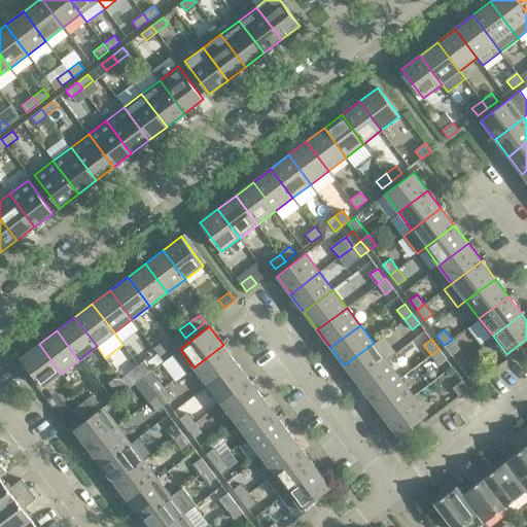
[(459,349),(452,340),(444,345),(451,355),(459,349)]
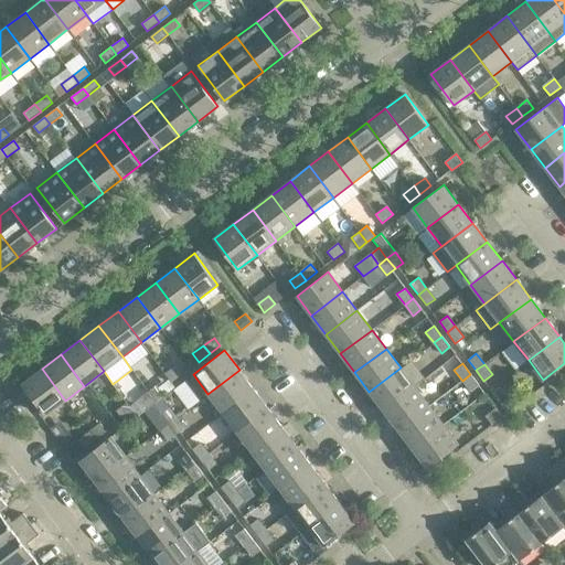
[(171,382),(182,374),(176,366),(166,374),(171,382)]
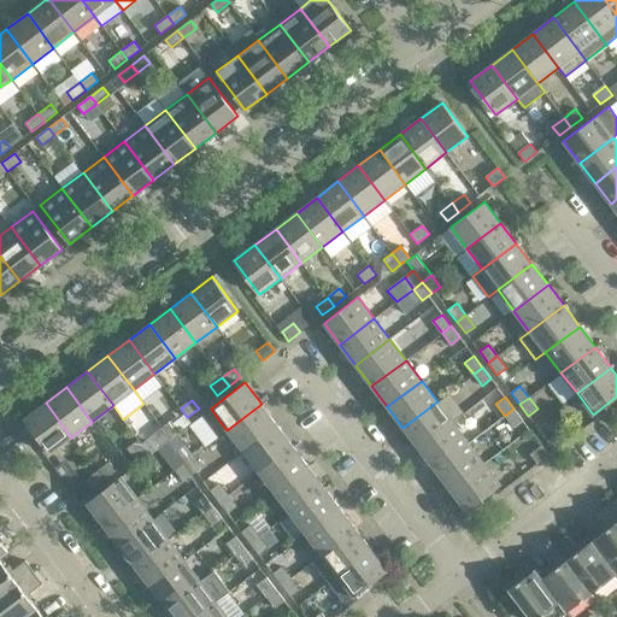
[(453,422),(438,401),(403,428),(418,448),(453,422)]
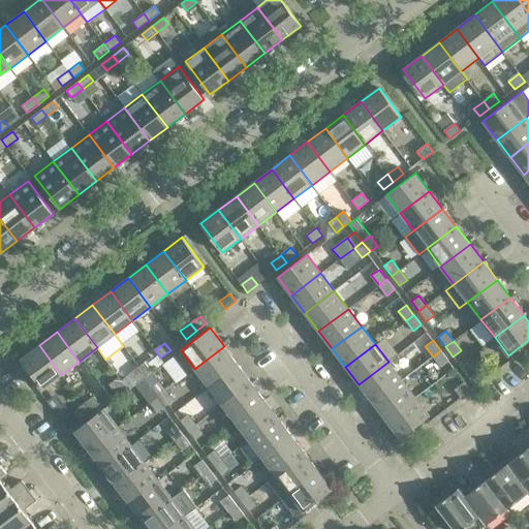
[(61,375),(39,345),(21,360),(42,389),(61,375)]
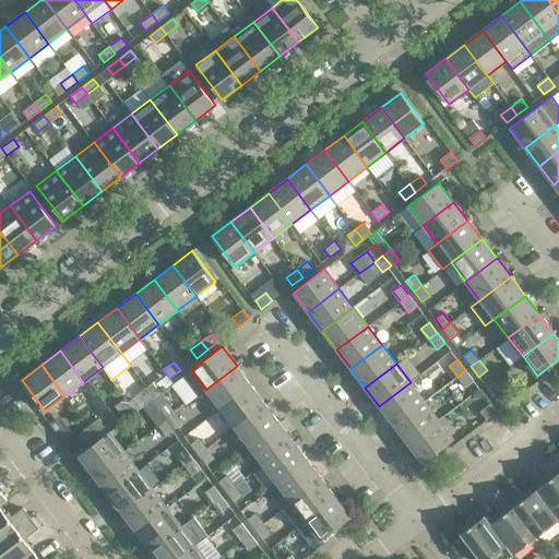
[(251,384),(237,366),(205,390),(221,408),(251,384)]
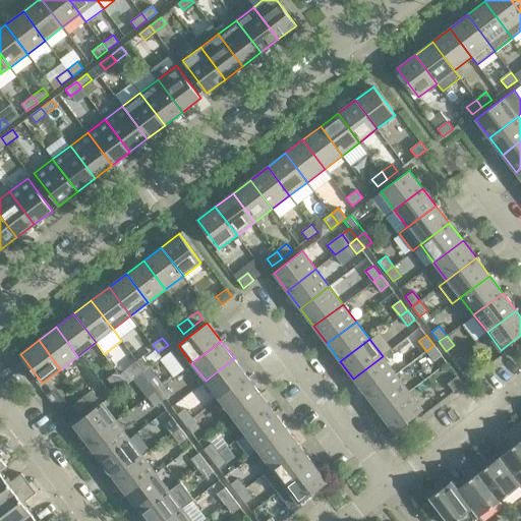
[(442,355),(433,345),(426,351),(433,360),(442,355)]
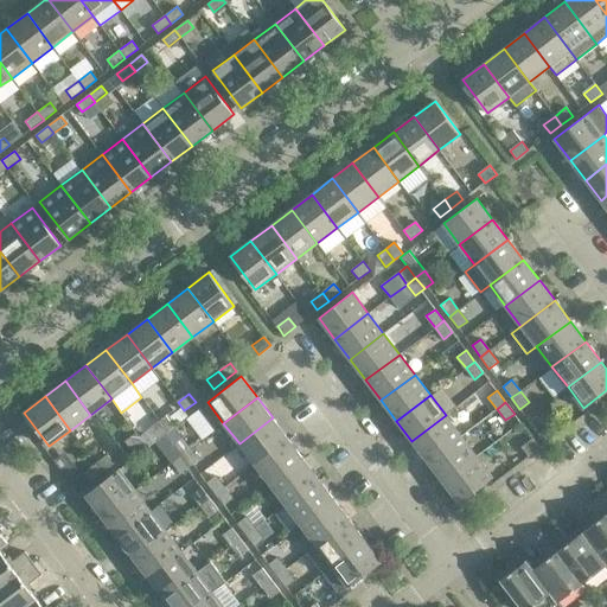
[(168,414),(159,420),(168,432),(177,426),(168,414)]
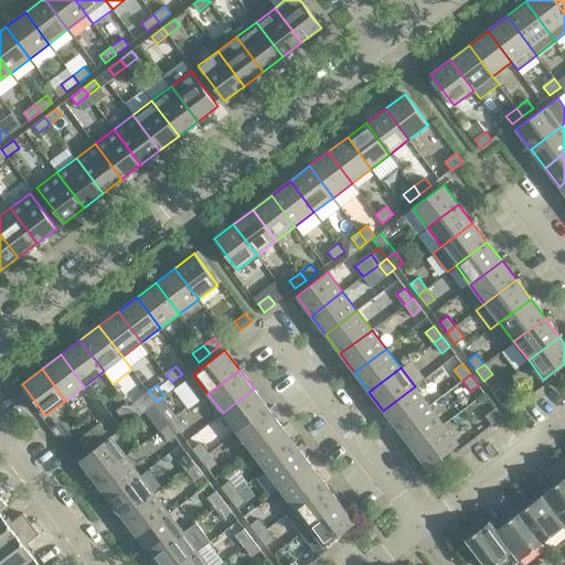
[(429,405),(415,386),(383,411),(397,429),(429,405)]
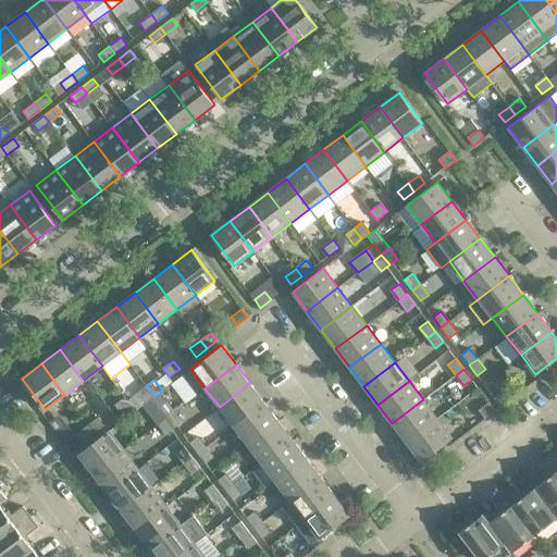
[(264,403),(250,383),(220,407),(234,425),(264,403)]
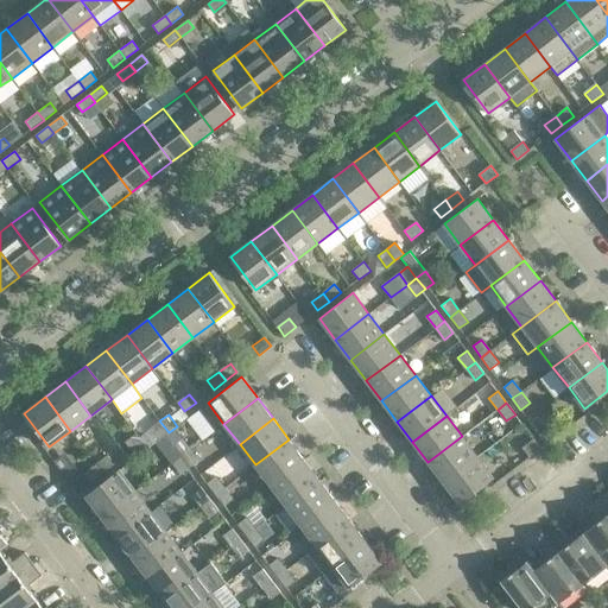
[(169,432),(159,420),(151,428),(159,439),(169,432)]
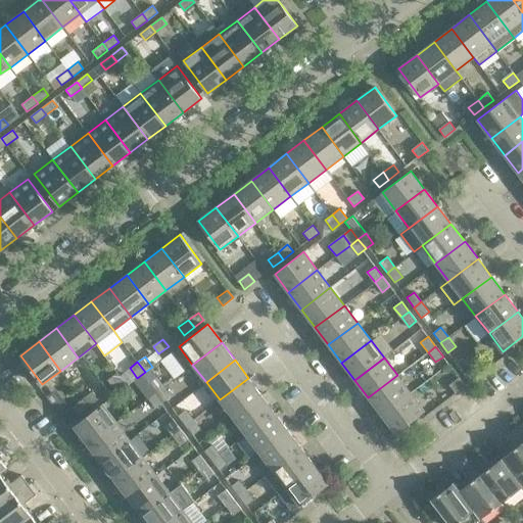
[(474,367),(464,374),(470,381),(480,374),(474,367)]
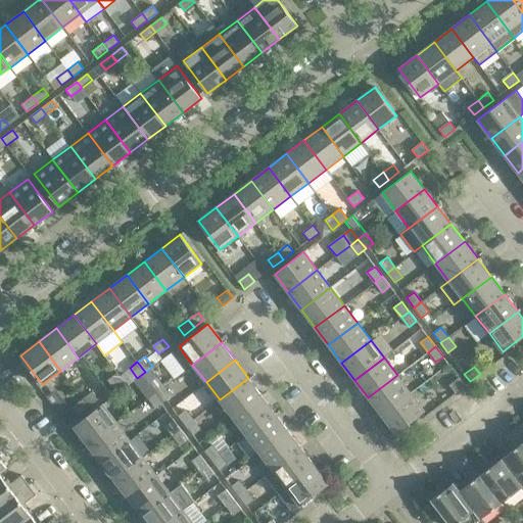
[(107,381),(113,388),(124,381),(117,373),(107,381)]
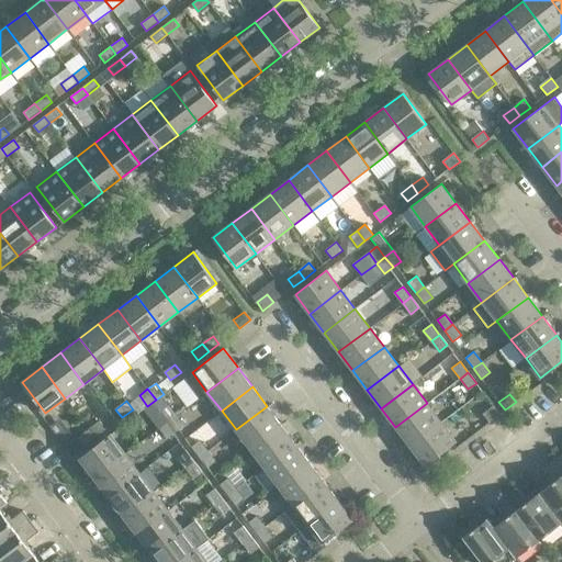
[(441,423),(427,403),(395,427),(409,446),(441,423)]
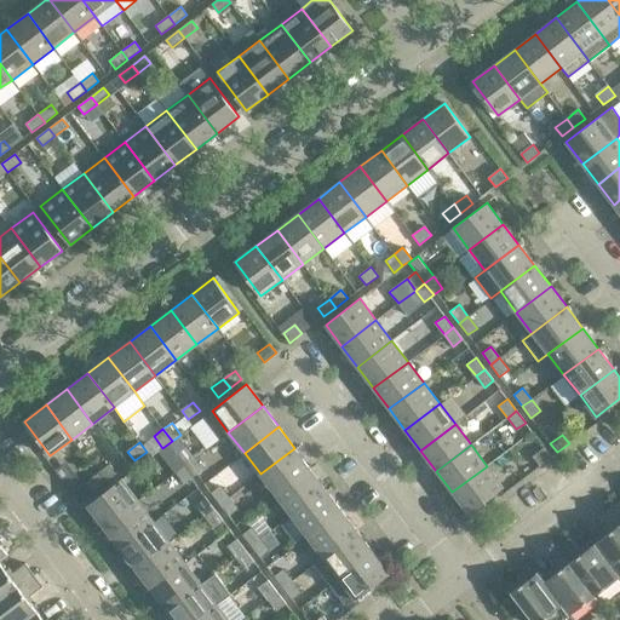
[(185,447),(176,453),(185,465),(194,458),(185,447)]
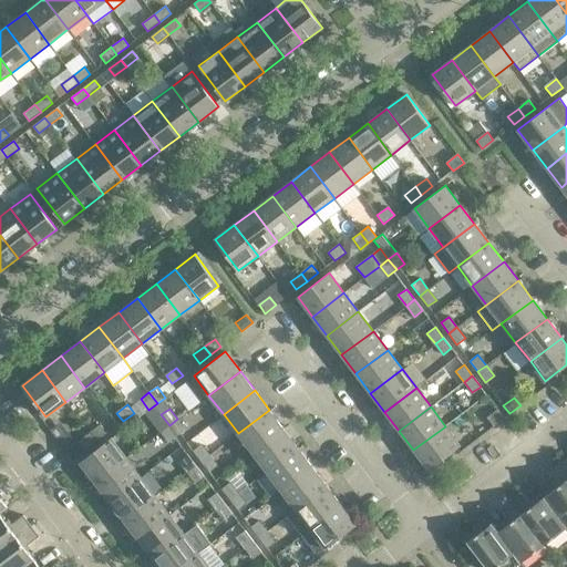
[(284,429),(269,410),(238,433),(253,452),(284,429)]
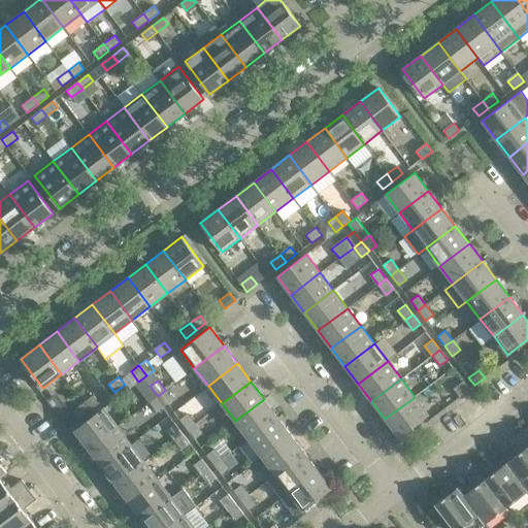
[(469,389),(463,382),(454,389),(459,397),(469,389)]
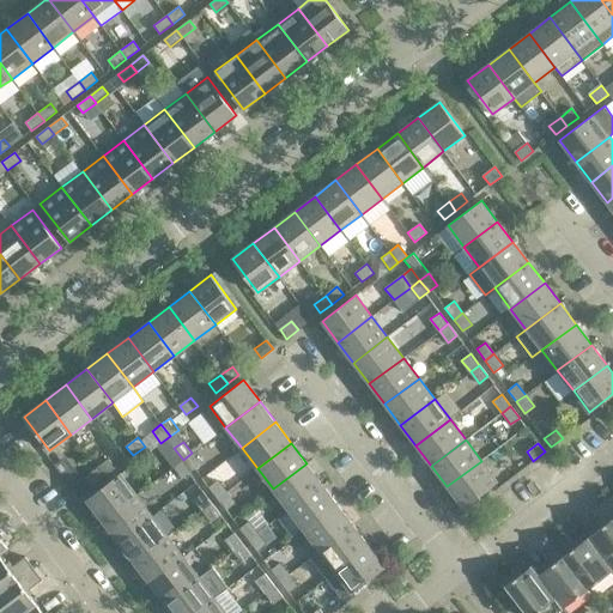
[(183,460),(174,448),(165,455),(174,466),(183,460)]
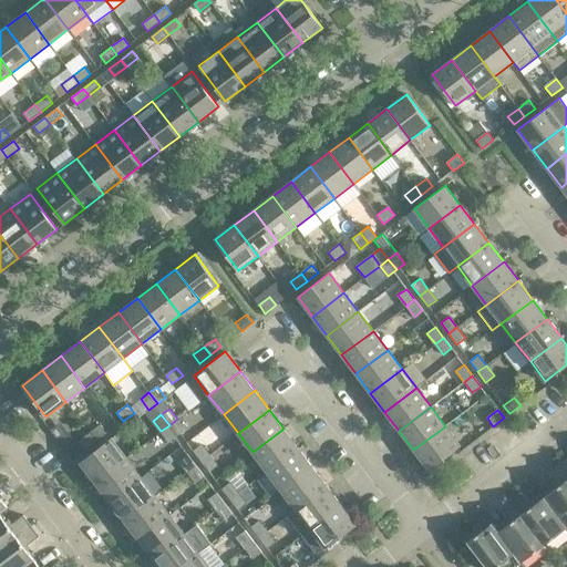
[(185,430),(177,419),(169,425),(177,435),(185,430)]
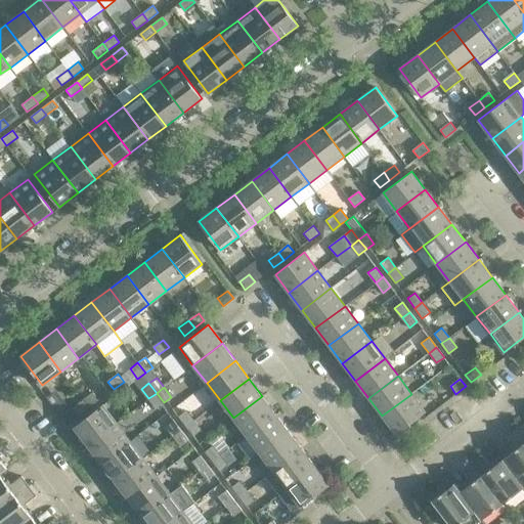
[(93,393),(83,400),(88,408),(98,400),(93,393)]
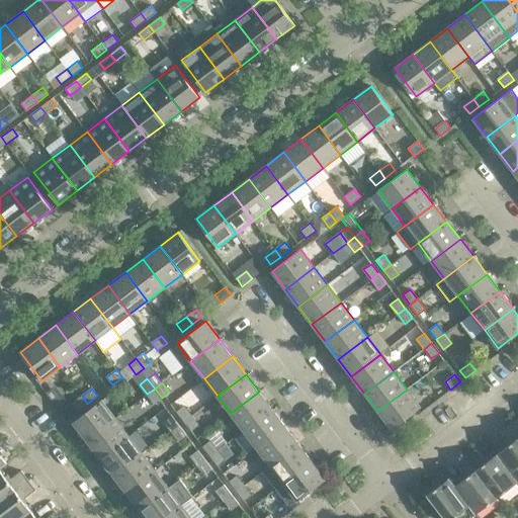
[(162,398),(155,389),(147,394),(155,404),(162,398)]
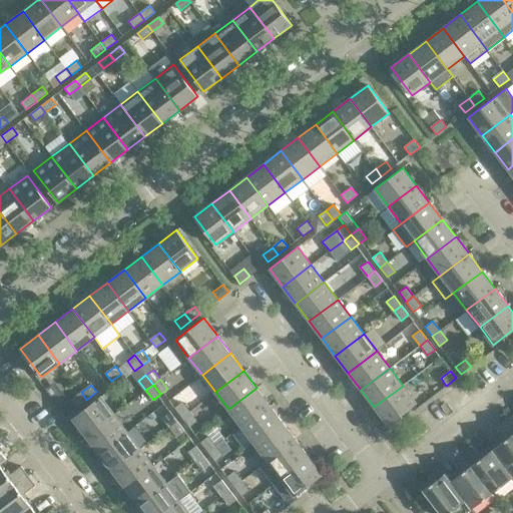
[(416,403),(403,386),(374,407),(388,425),(416,403)]
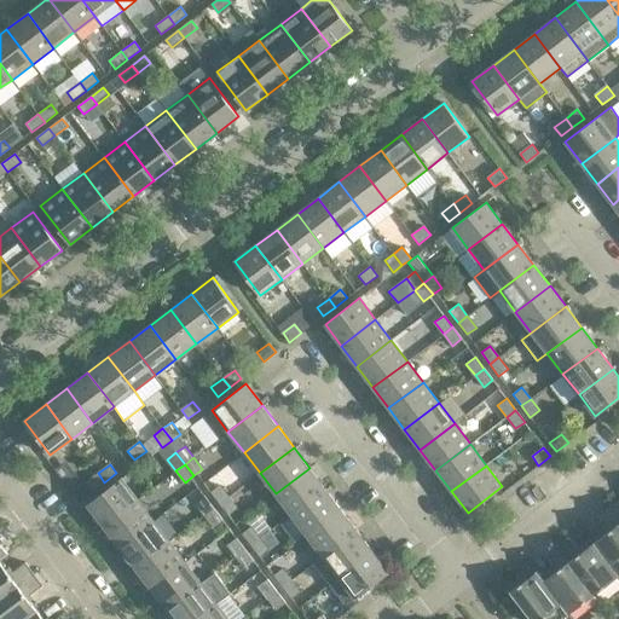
[(325,489),(310,468),(276,493),(291,515),(325,489)]
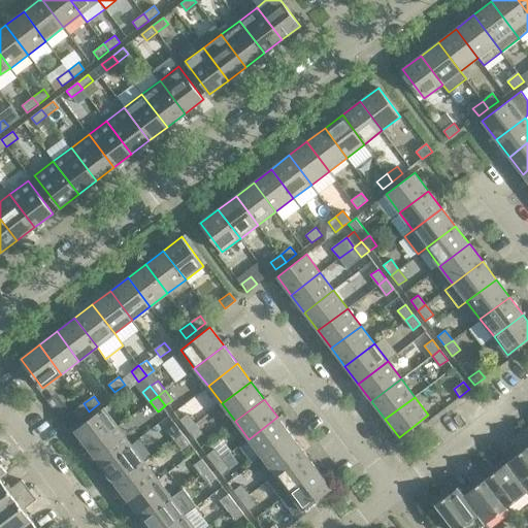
[(63,400),(54,408),(61,419),(71,410),(63,400)]
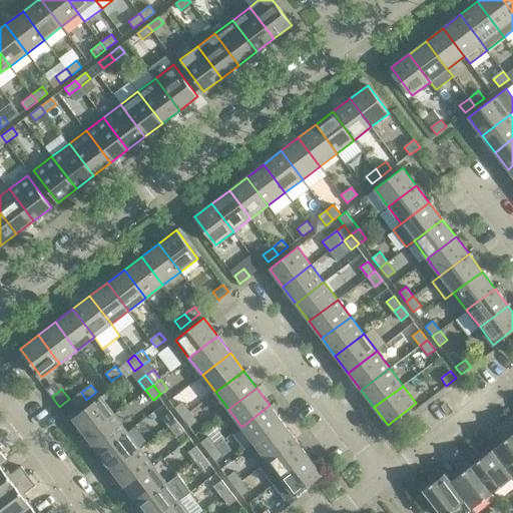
[(86,400),(81,392),(71,400),(77,407),(86,400)]
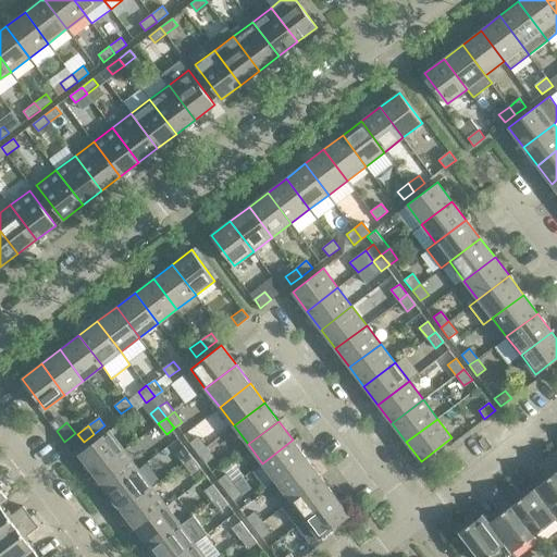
[(124,449),(109,431),(78,454),(93,473),(124,449)]
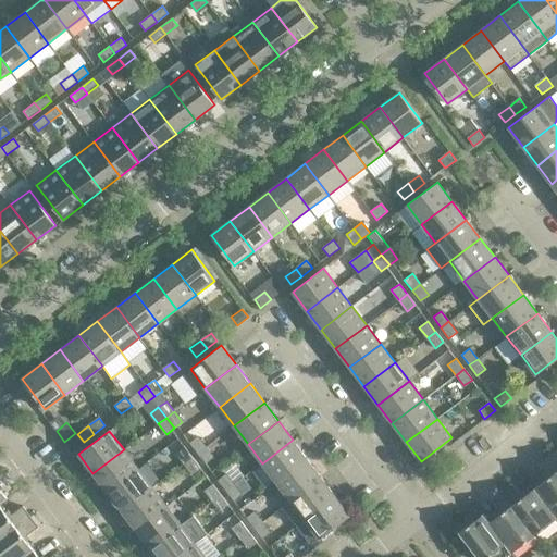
[(197,436),(189,443),(197,454),(206,447),(197,436)]
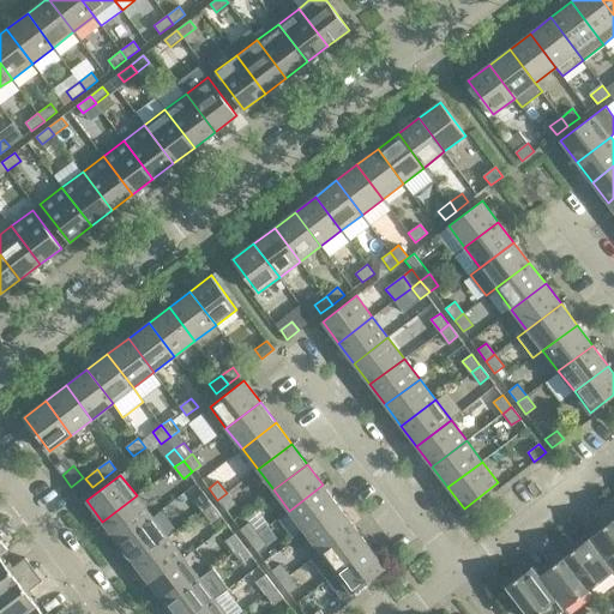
[(338,505),(323,485),(289,511),(305,531),(338,505)]
